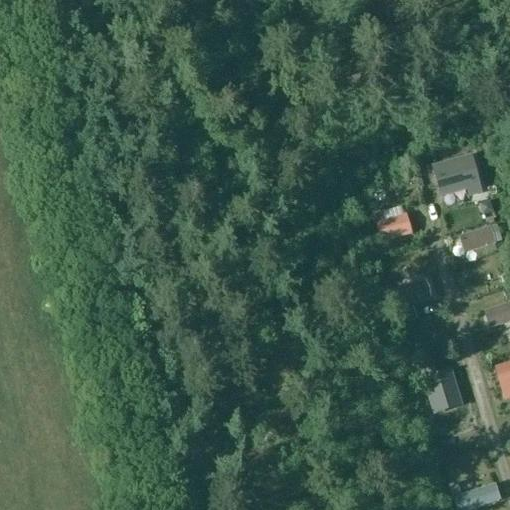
[(474,157),(432,167),(440,195),(467,188),(469,196),(483,192),(474,157)]
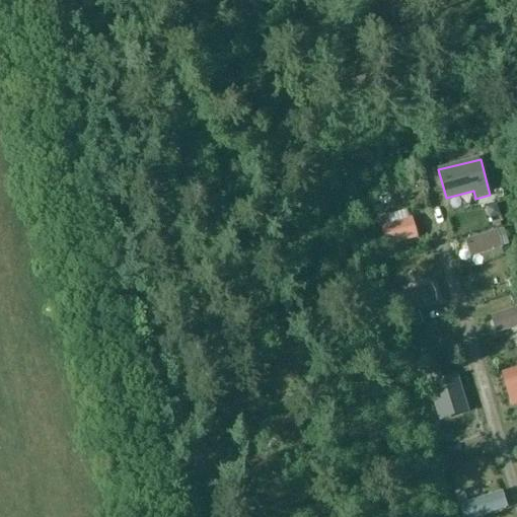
[(387,245),(419,235),(413,214),(381,224),(387,245)]
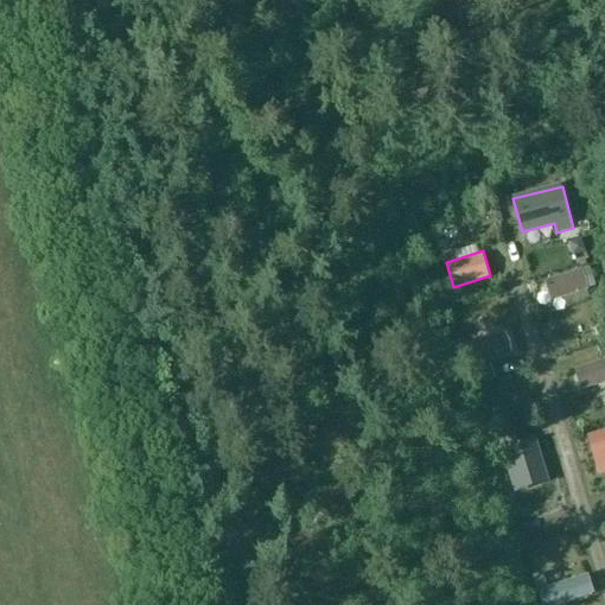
[(588,288),(583,266),(543,278),(551,300),(588,288)]
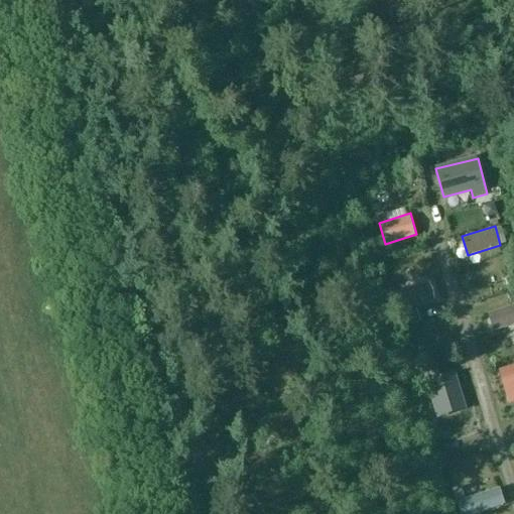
[(399,289),(404,307),(435,298),(430,281),(399,289)]
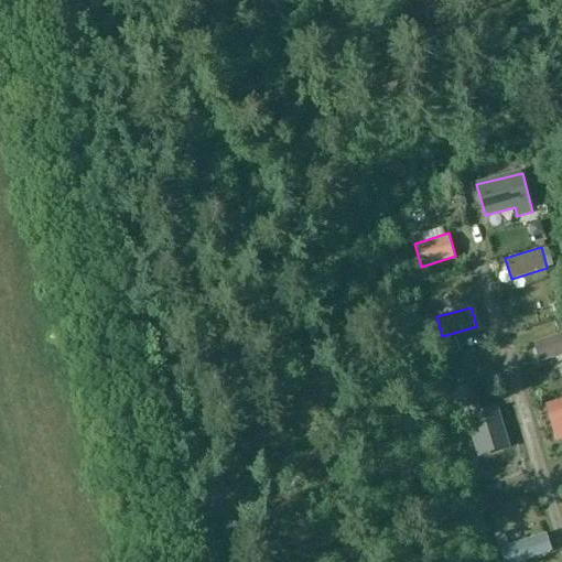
[(561,332),(535,341),(540,360),(561,353),(561,332)]
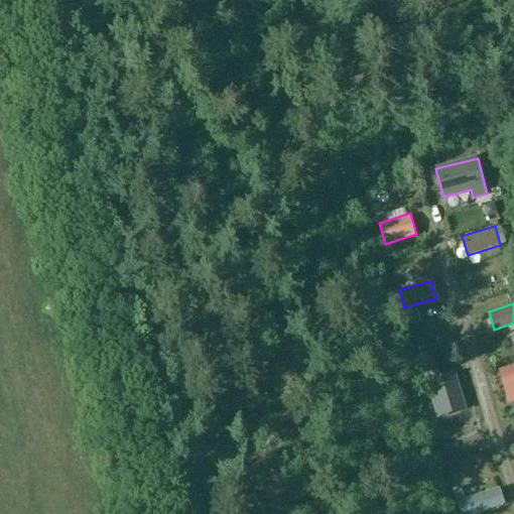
[(506,361),(513,359),(513,347),(504,349),(506,361)]
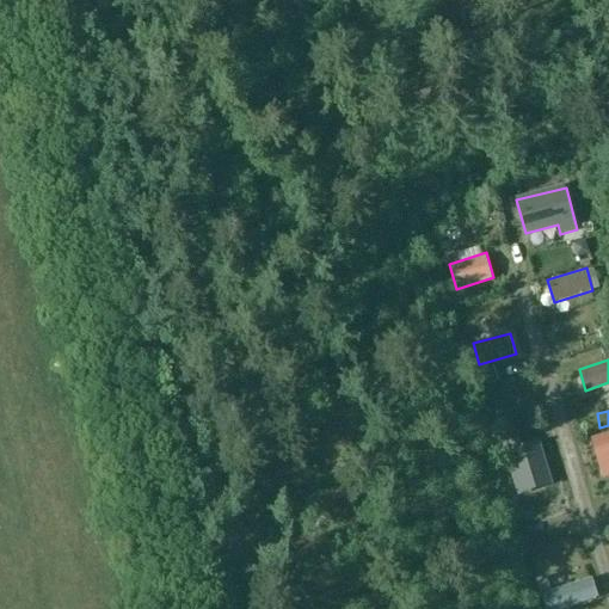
[(608,431),(590,437),(603,478),(608,475),(608,431)]
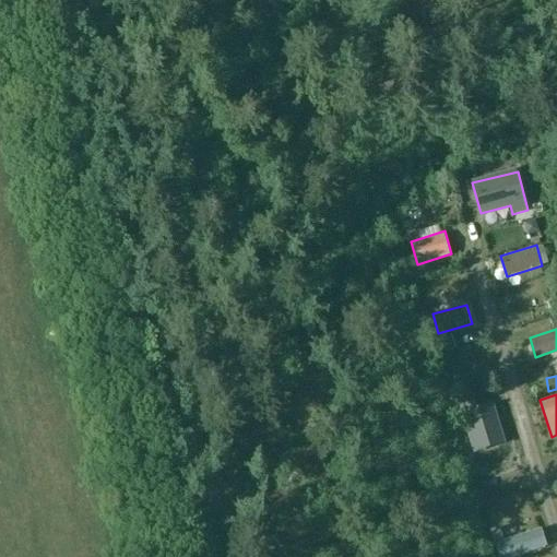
[(473,458),(477,473),(512,462),(508,448),(473,458)]
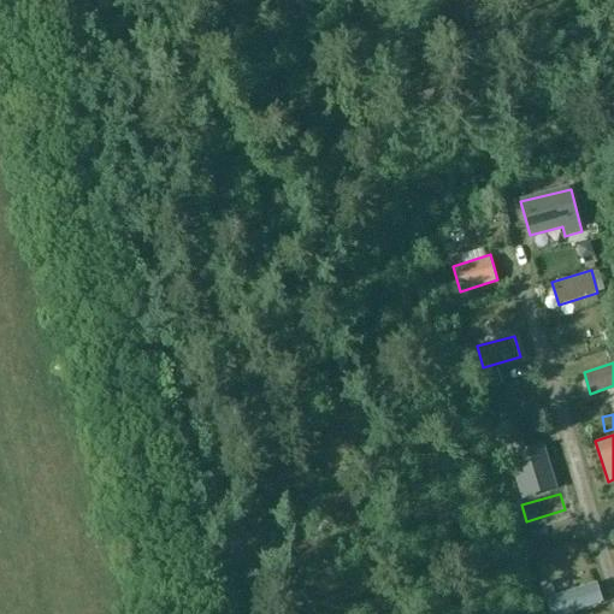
[(545,597),(550,613),(562,613),(603,600),(596,580),(545,597)]
